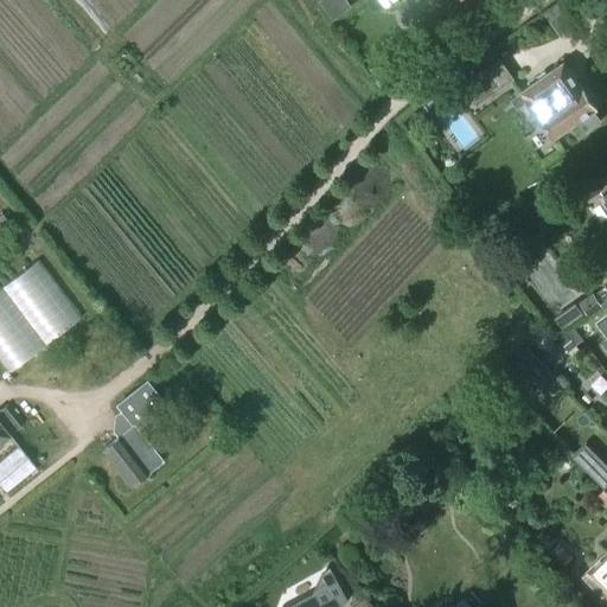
[(477,108),(515,81),(500,62),(462,88),(477,108)]
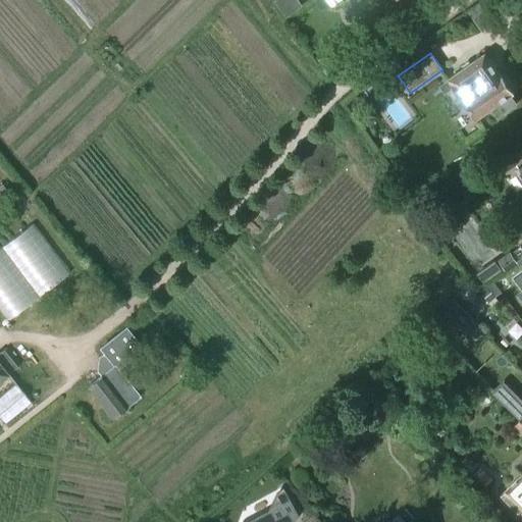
[(488,61),(484,55),(448,81),(476,120),(497,106),(503,114),(516,105),(511,97),(514,95),(502,76),(501,77),(489,61),(488,61)]
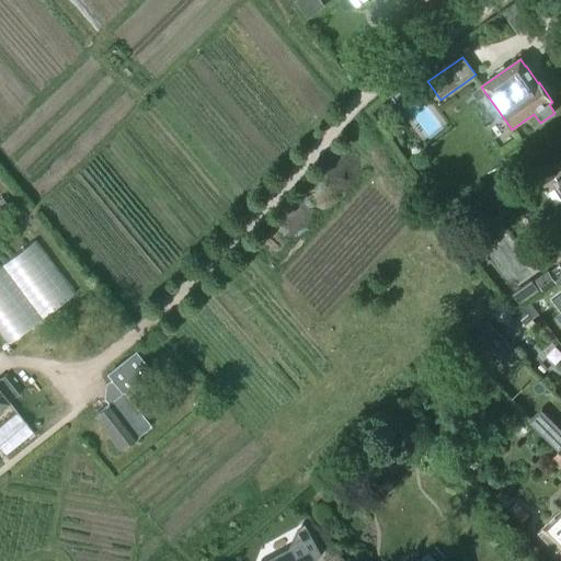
[(356,68),(345,76),(352,86),(363,78),(356,68)]
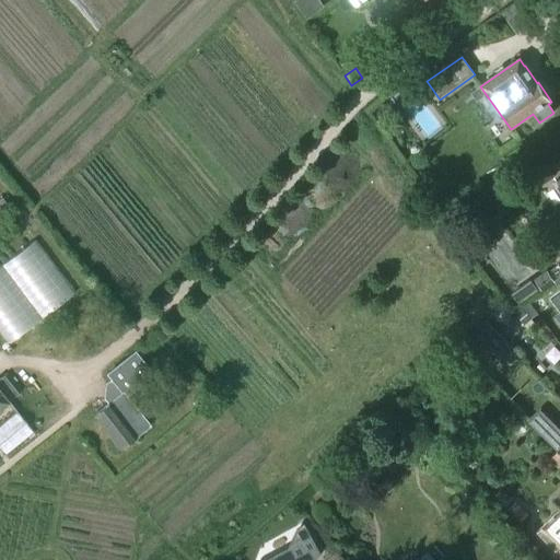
[(533,191),(553,177),(546,165),(525,178),(533,191)]
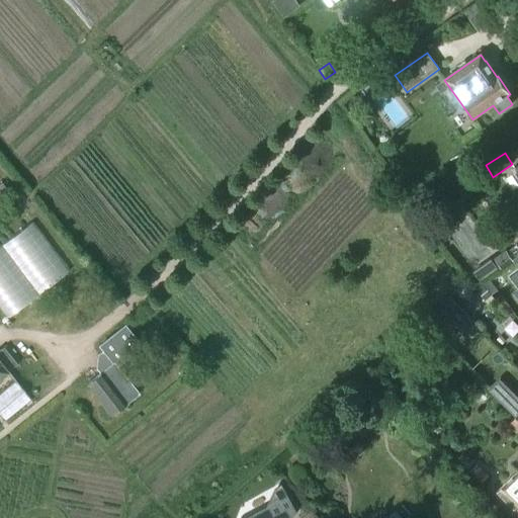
[(0,313),(1,315),(7,319),(65,277),(30,225),(0,246),(0,313)]
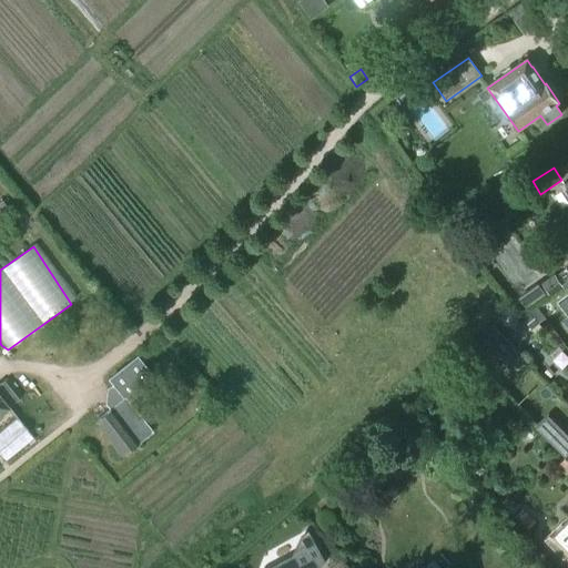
[(567,265),(565,267),(566,270),(555,277),(554,275),(541,284),(550,297),(554,294),(563,288),(560,285),(567,280),(567,265)]
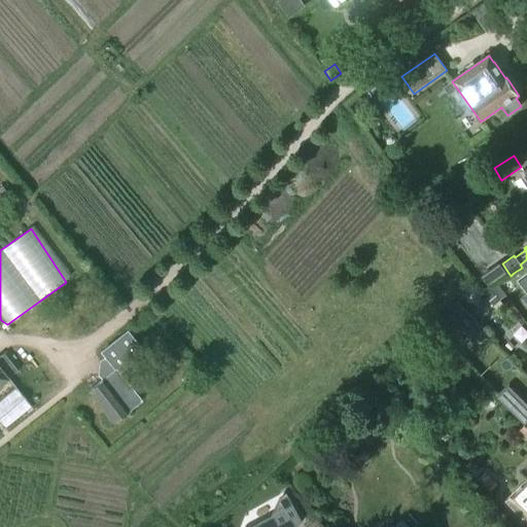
[(491,289),(500,301),(506,295),(498,285),(491,289)]
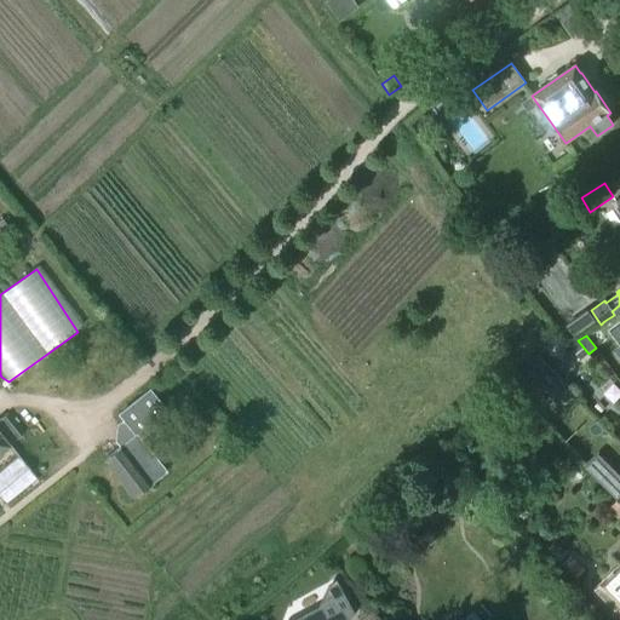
[(580,360),(589,354),(578,340),(569,348),(580,360)]
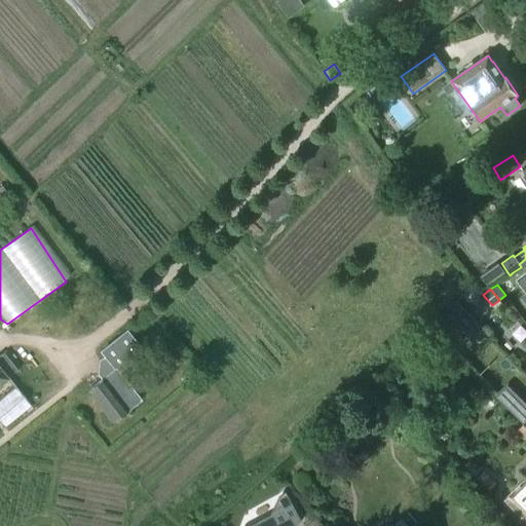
[(470,332),(480,342),(487,335),(477,325),(470,332)]
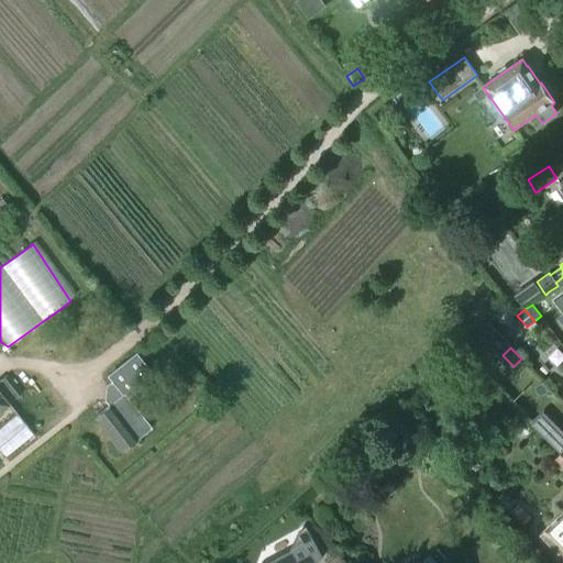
[(120,452),(151,428),(131,404),(143,394),(138,387),(153,375),(136,355),(109,377),(113,383),(109,387),(111,389),(108,399),(107,400),(110,406),(95,418),(120,452)]
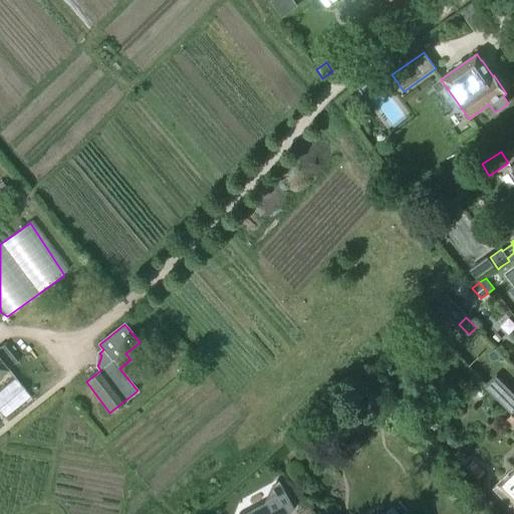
[(0,375),(18,361),(5,344),(0,347),(0,375)]
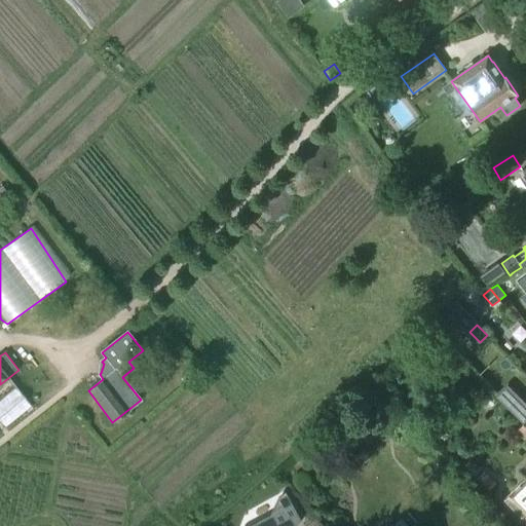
[(525,403),(508,385),(496,397),(525,425),(525,403)]
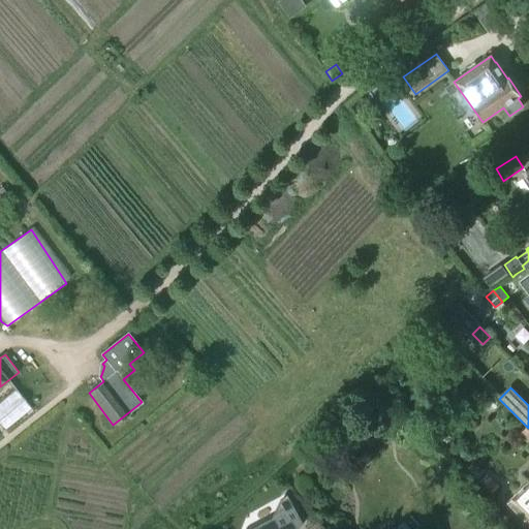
[(0,424),(5,430),(32,408),(18,391),(0,404),(0,424)]
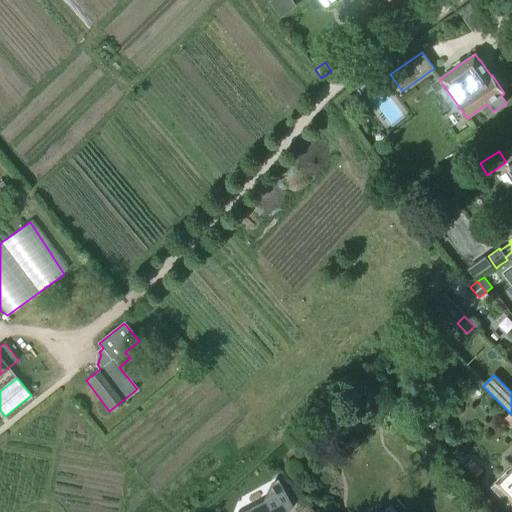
[(511,429),(511,415),(509,412),(502,420),(511,429)]
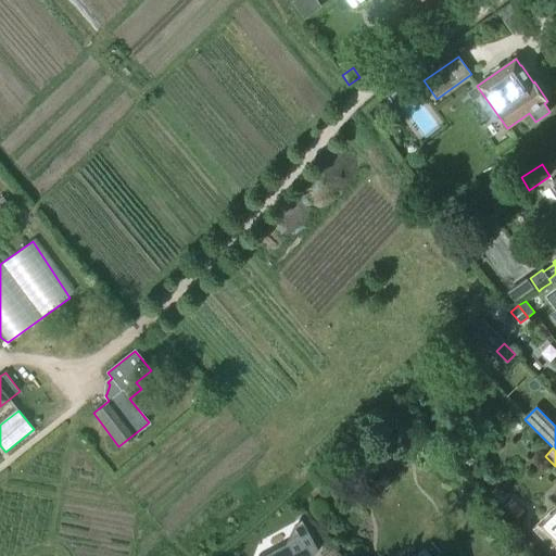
[(515,518),(523,510),(513,500),(504,507),(515,518)]
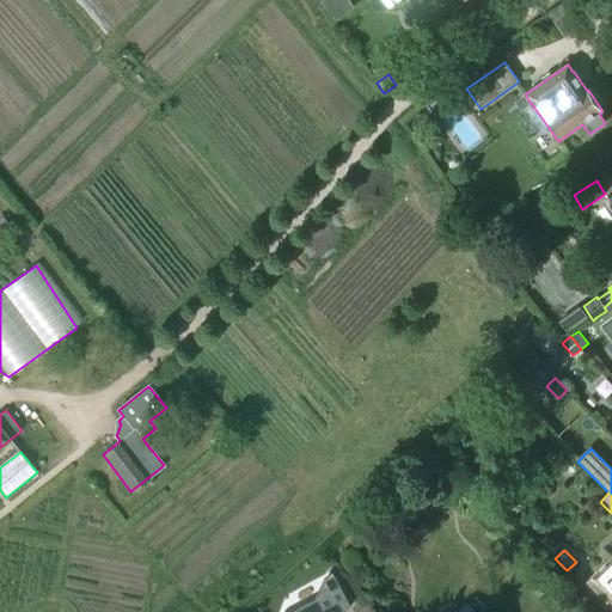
[(611,558),(587,582),(607,603),(611,598),(611,558)]
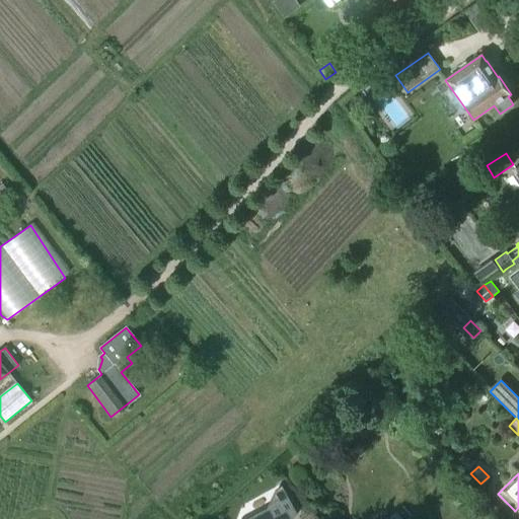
[(255,518),(263,512),(245,486),(206,518),(255,518)]
